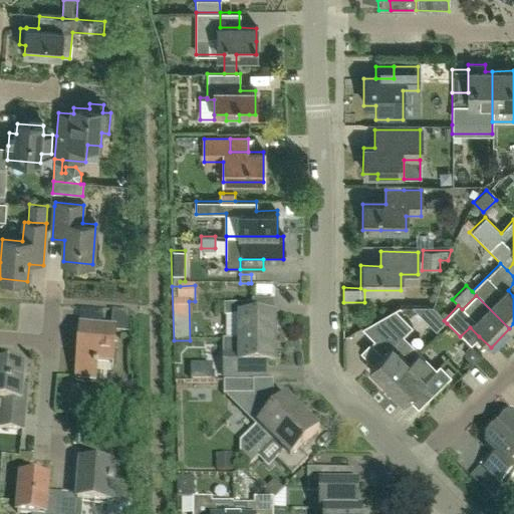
[(252,301),(252,306),(252,318),(275,318),(275,301),(252,301)]
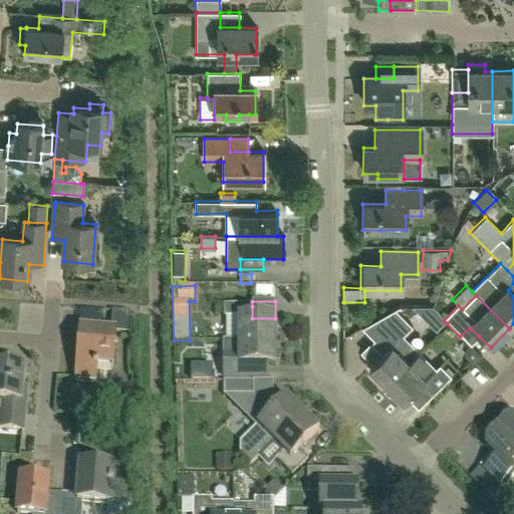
[(226,342),(275,342),(275,318),(252,318),(252,306),(223,306),(224,318),(226,318),(226,342)]
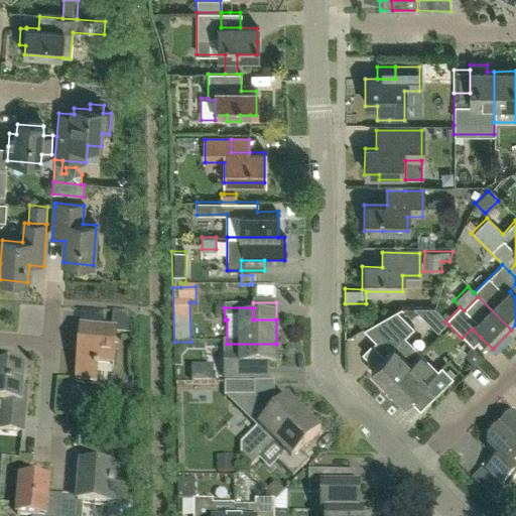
[(445,321),(433,309),(415,310),(436,331),(445,321)]
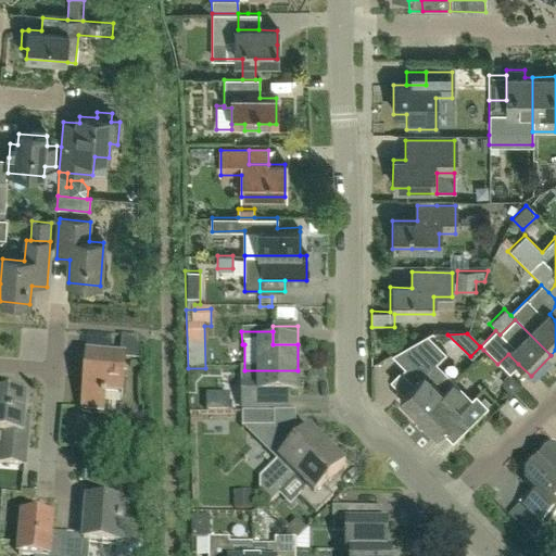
[(415,417),(452,380),(437,364),(446,354),(427,335),(391,355),(405,369),(402,373),(413,382),(403,393),(396,399),(415,417)]
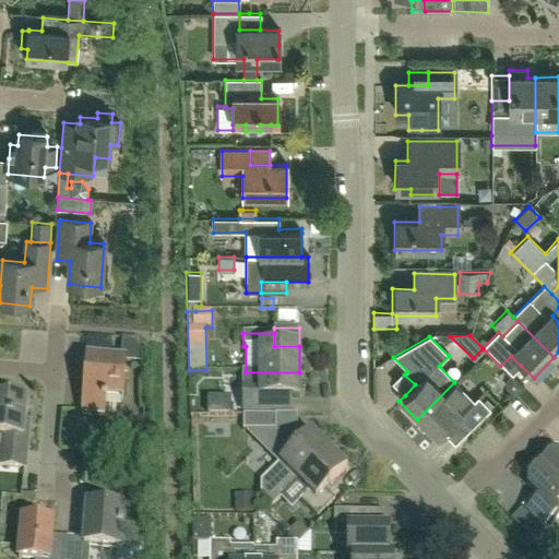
[(121,402),(125,363),(140,365),(140,341),(121,340),(120,361),(86,358),(84,379),(82,414),(104,415),(105,401),(121,402)]
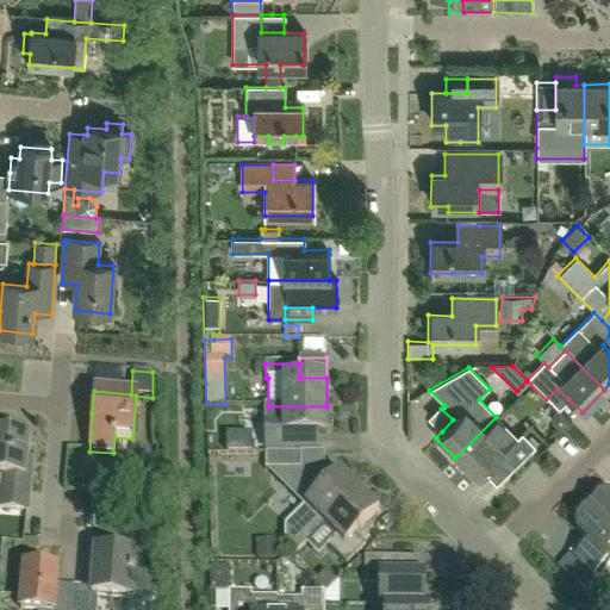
[(558,388),(546,399),(556,410),(568,399),(558,388)]
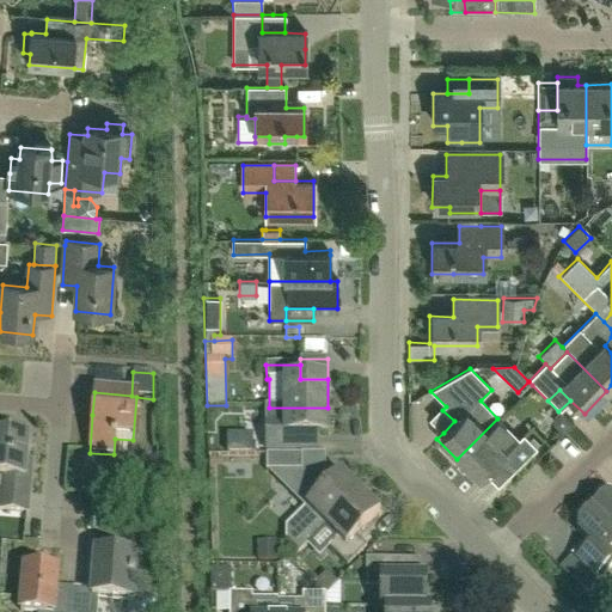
[(319,451),(319,435),(328,435),(328,408),(269,408),(267,408),(265,435),(265,451),(319,451)]
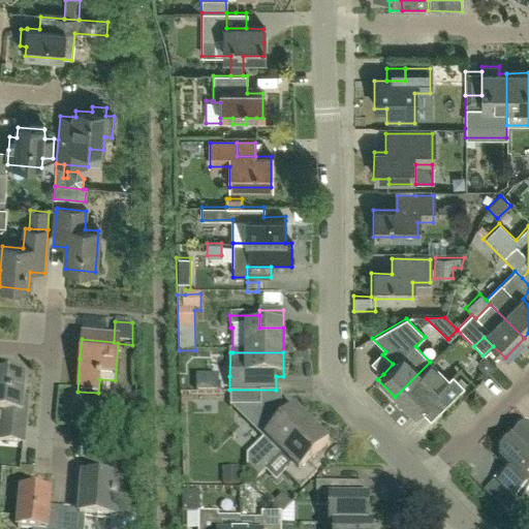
[(393,364),(382,354),(372,364),(383,374),(393,364)]
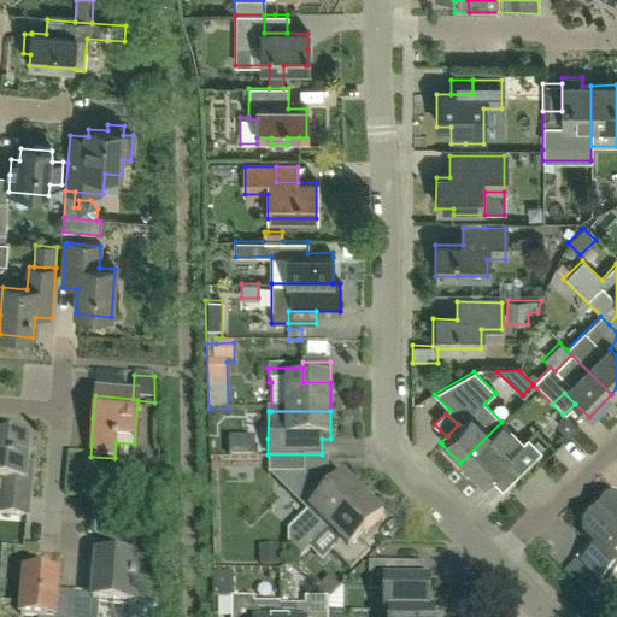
[(577,429),(563,415),(559,419),(558,429),(568,439),(569,438),(577,429)]
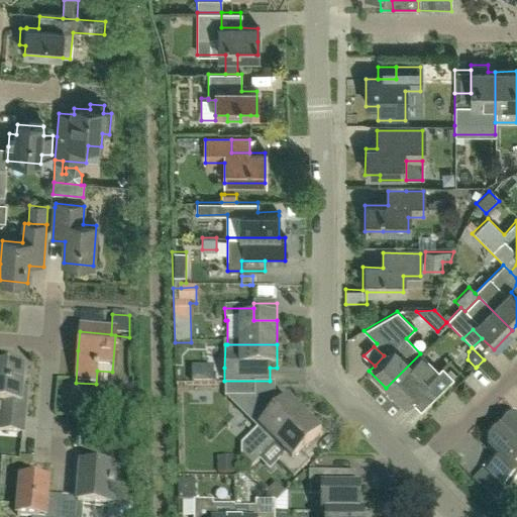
[(440,368),(437,371),(420,353),(386,388),(403,405),(409,399),(422,386),(433,397),(452,379),(440,368)]
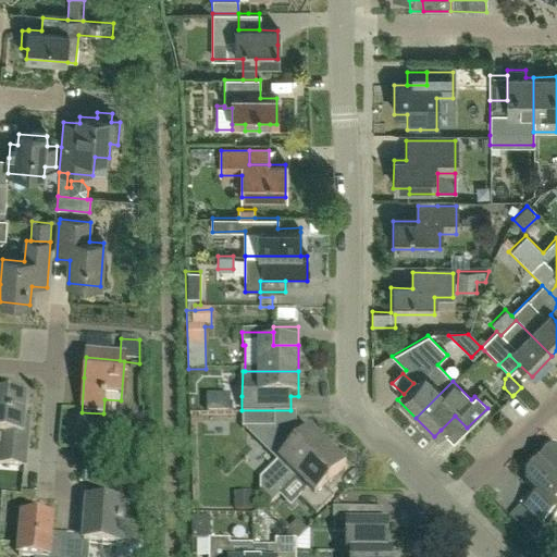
[(230,396),(206,396),(207,415),(230,415),(230,396)]
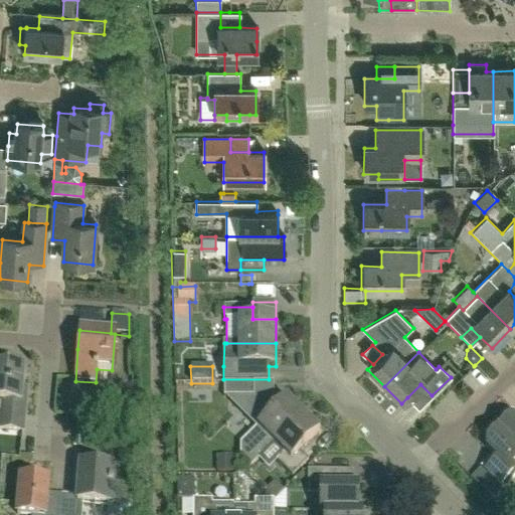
[(0,367),(0,404),(0,408),(0,432),(21,434),(23,416),(24,399),(20,399),(22,369),(0,367)]
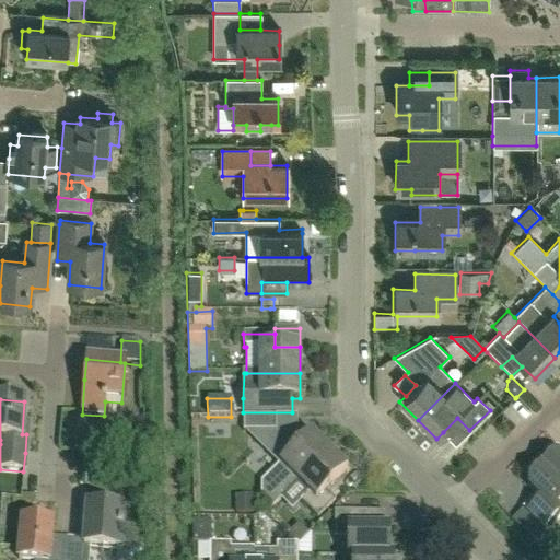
[(243,417),(243,432),(246,432),(275,432),(275,417),(243,417)]
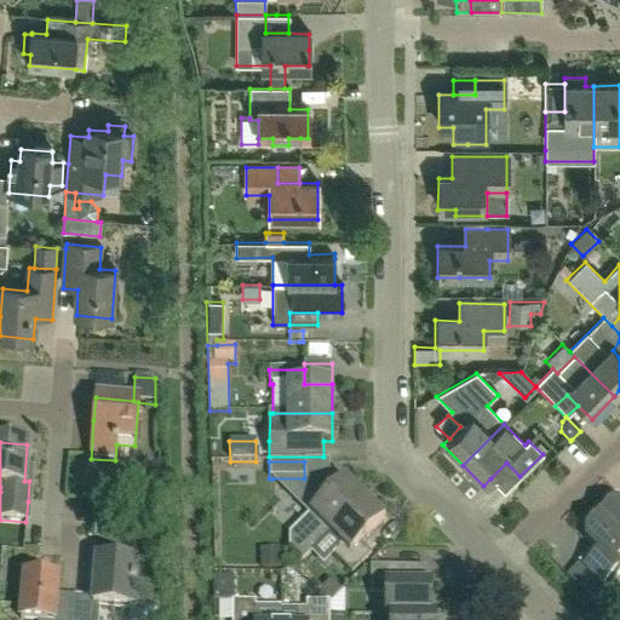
[(273,478),(288,495),(288,484),(328,484),(334,491),(338,488),(328,480),(328,461),(304,461),(304,478),(273,478)]
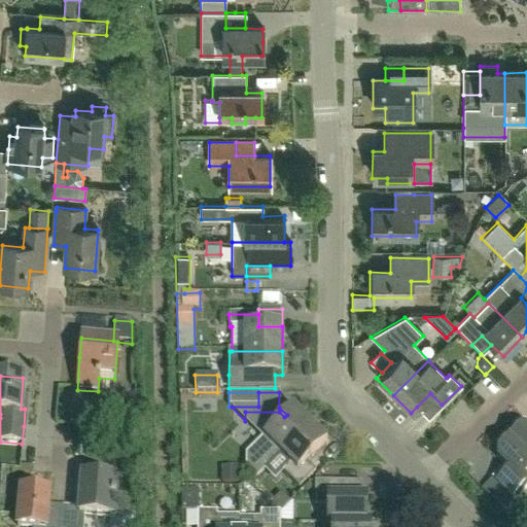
[(430,393),(417,407),(429,418),(442,405),(430,393)]
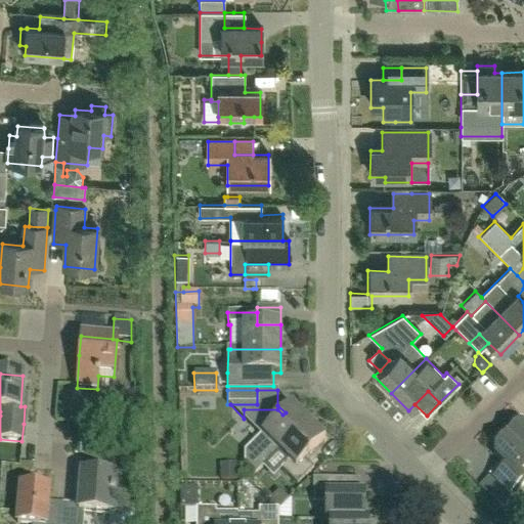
[(278,452),(307,423),(292,406),(286,412),(282,415),(277,409),(244,409),(244,419),(261,435),(245,451),(244,466),(255,476),(262,468),(278,452)]
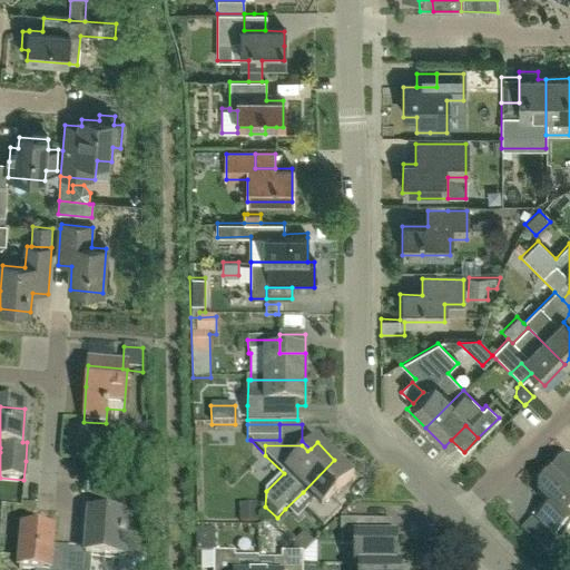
[(334,460),(303,492),(313,502),(304,511),(306,512),(322,529),(332,519),(341,510),(332,500),(353,479),(334,460)]
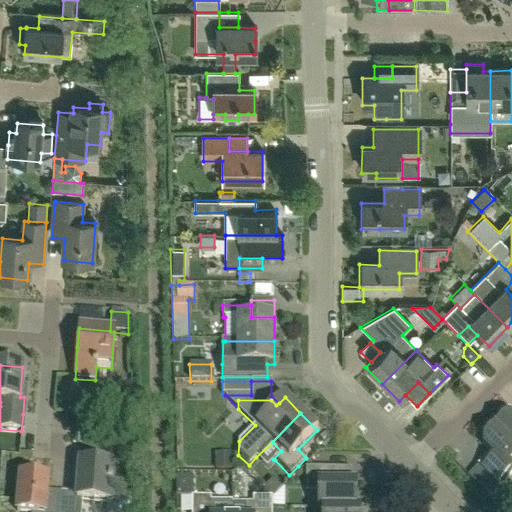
[(511,415),(511,416),(505,416),(493,427),(511,446),(511,415)]
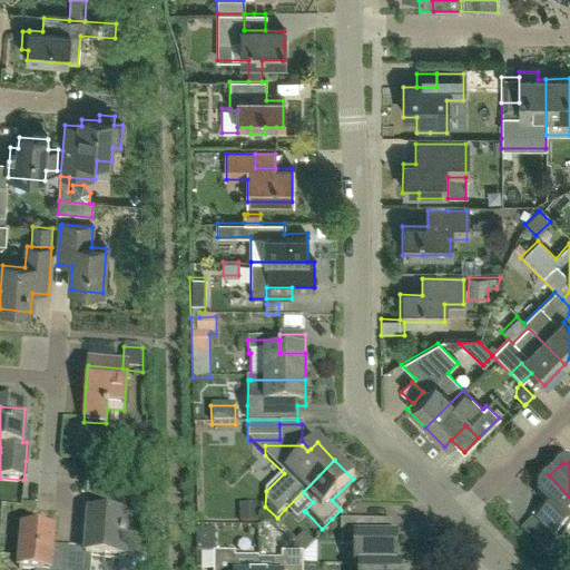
[(569,521),(567,519),(569,514),(569,497),(549,475),(536,489),(536,497),(544,505),(530,520),(554,546),(569,530),(569,521)]
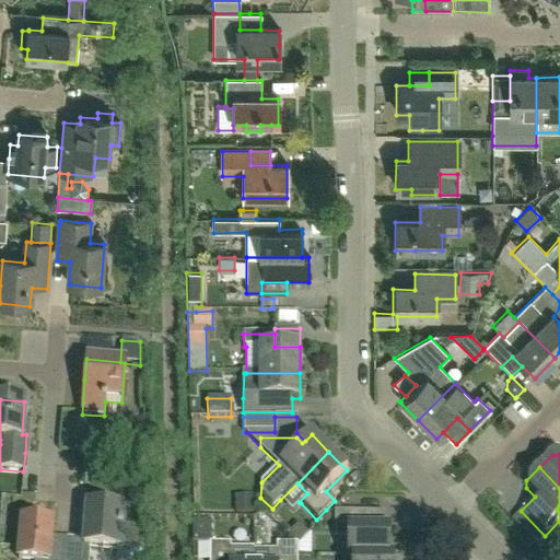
[(292,512),(301,503),(299,502),(307,493),(298,483),(280,500),(292,512)]
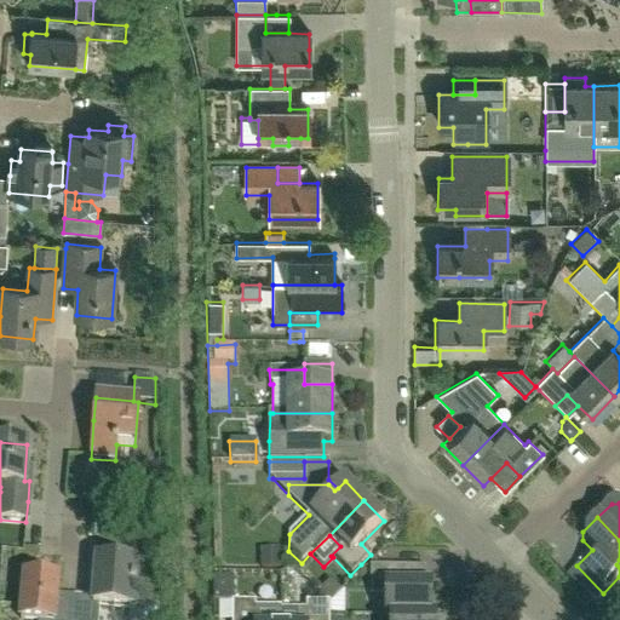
[(281,549),(260,549),(260,568),(281,568),(281,549)]
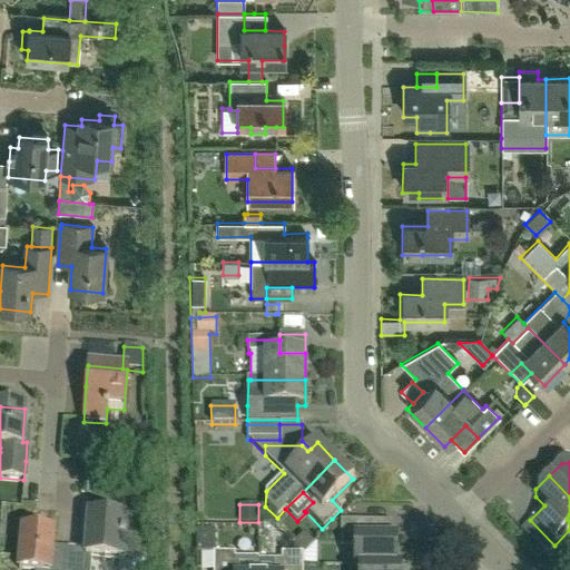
[(68,550),(67,567),(66,569),(90,569),(91,559),(139,562),(140,554),(141,540),(123,539),(125,519),(89,516),(86,551),(68,550)]
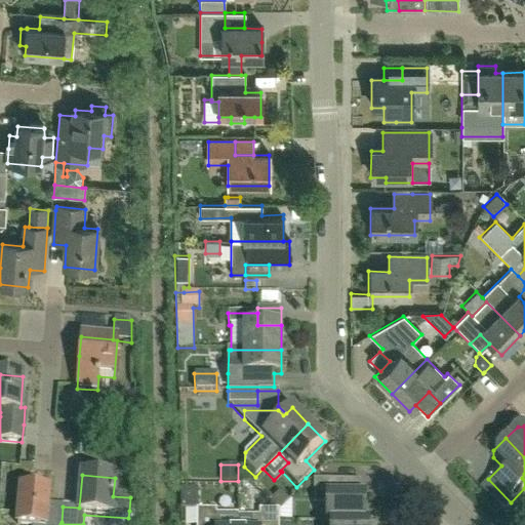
[(331,521),(365,522),(365,495),(361,495),(341,495),(341,479),(314,479),(314,481),(314,496),(327,496),(327,507),(327,522),(331,521)]
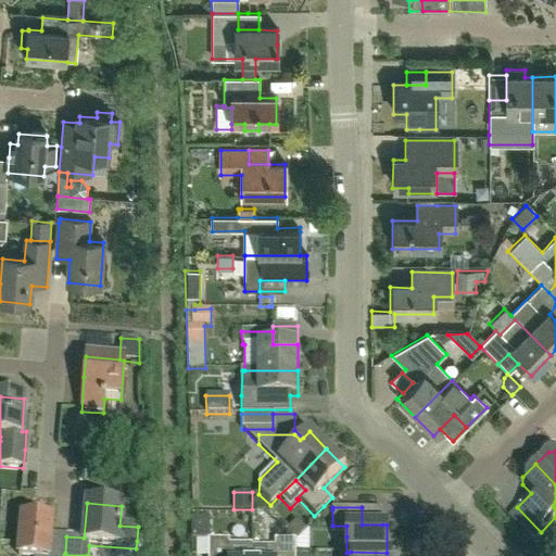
[(382,507),(362,507),(362,525),(382,525),(382,507)]
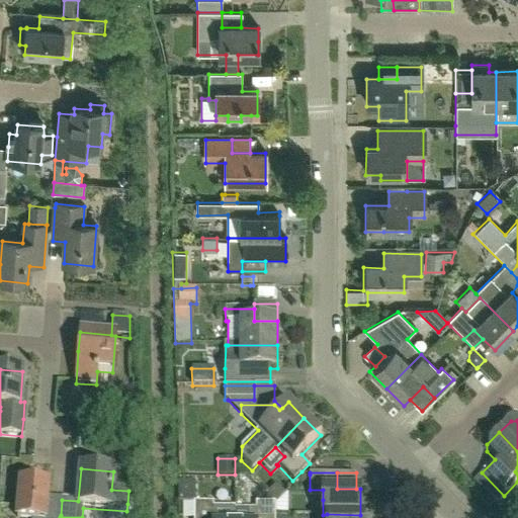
[(504,496),(482,472),(472,483),(495,505),(504,496)]
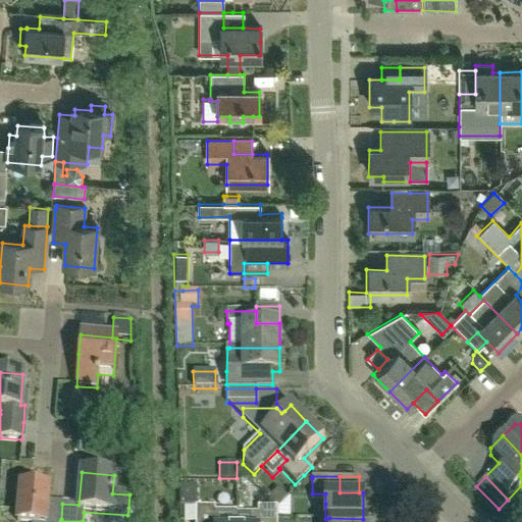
[(179,508),(195,508),(197,508),(197,485),(179,486),(179,508)]
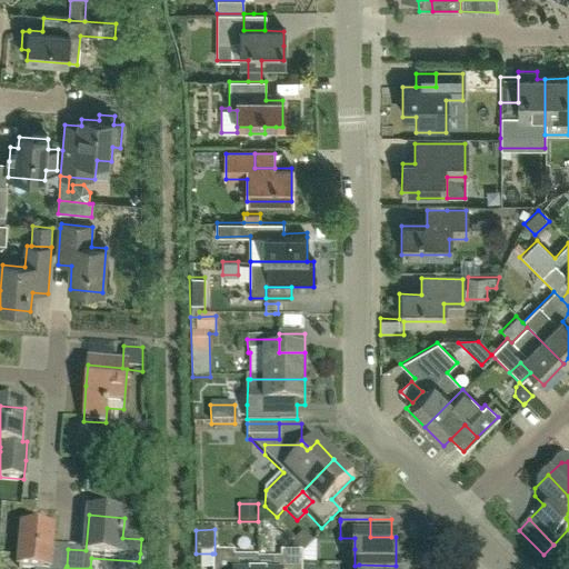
[(66,568),(67,566),(50,565),(51,548),(52,535),(22,532),(20,559),(19,568),(66,568)]
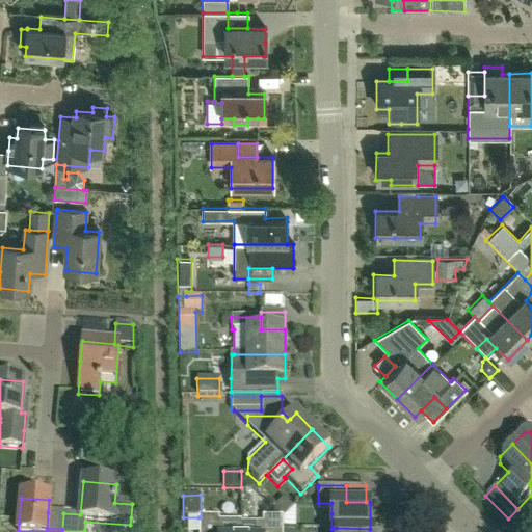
[(272,509),(282,517),(292,507),(284,498),(272,509)]
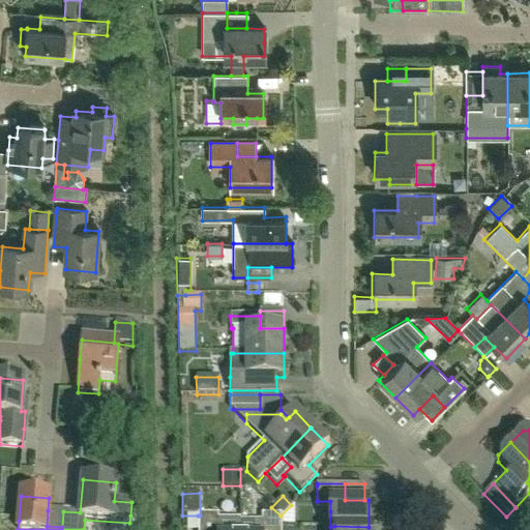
[(291,505),(281,516),(281,526),(295,526),(295,501),(291,505)]
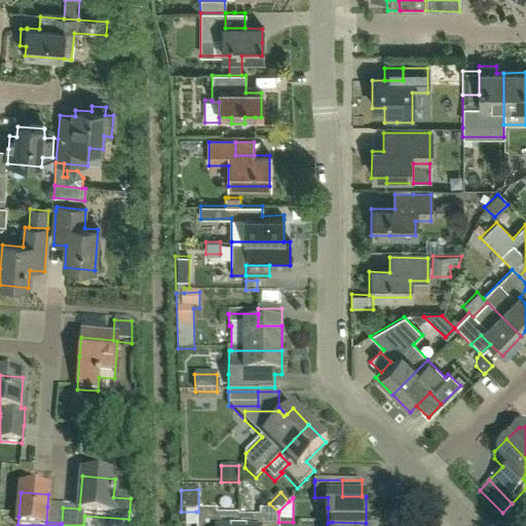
[(328,497),(314,497),(314,508),(328,508),(328,497)]
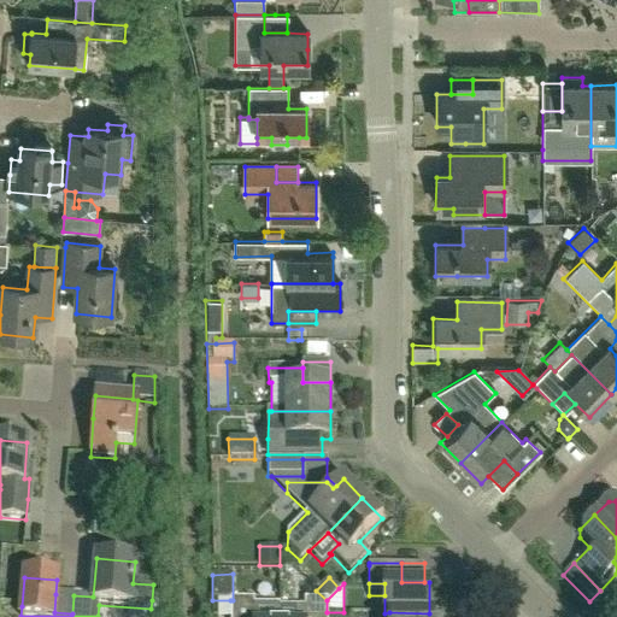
[(72,613),(74,595),(56,594),(54,612),(72,613)]
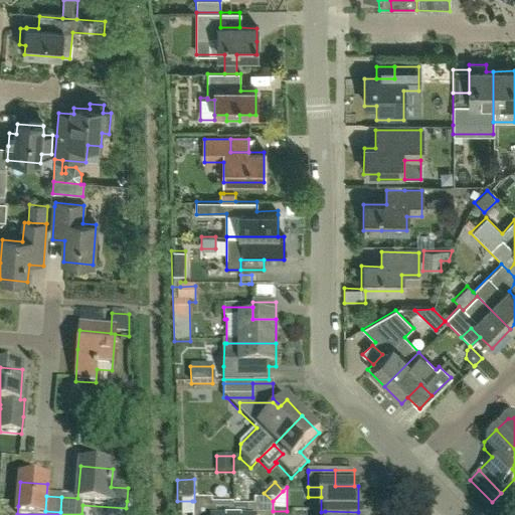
[(232,514),(232,505),(212,505),(212,501),(194,501),(192,501),(191,514),(232,514)]
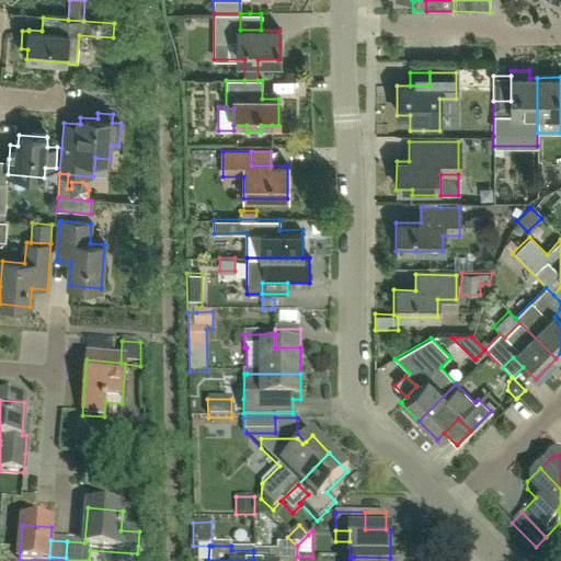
[(297,560),(297,557),(297,546),(277,546),(277,552),(266,552),(266,560),(297,560)]
